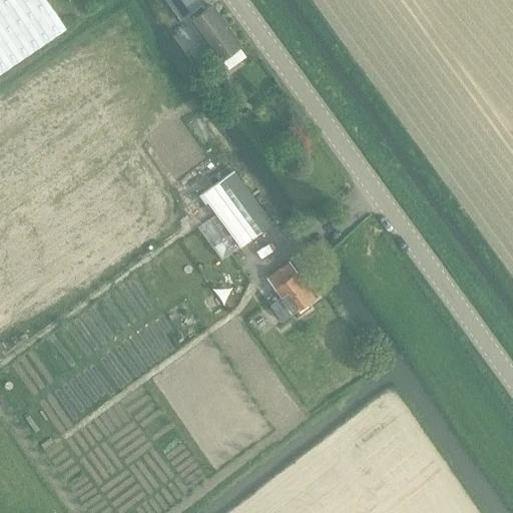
[(0,0),(0,74),(66,30),(45,0),(0,0)]
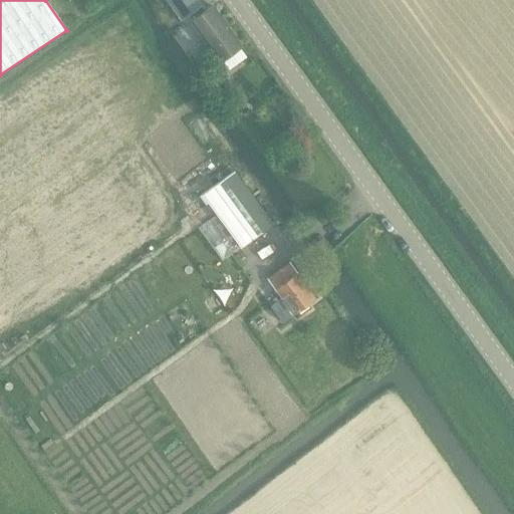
[(201,6),(197,0),(167,0),(181,20),(201,6)]
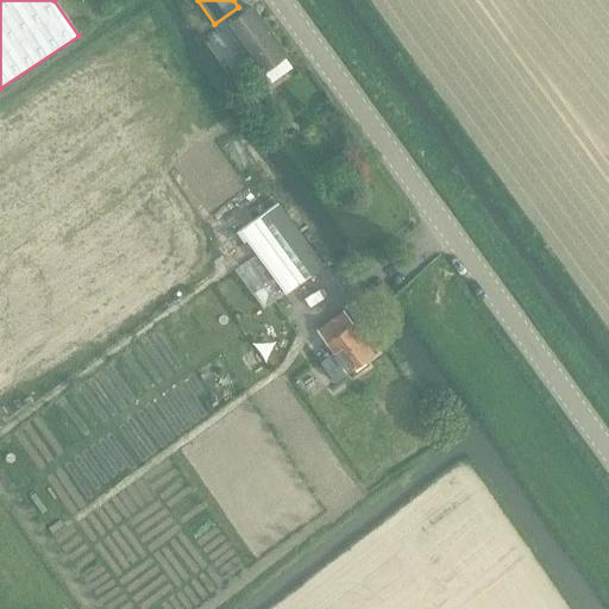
[(261,73),(288,54),(253,6),(226,25),(261,73)]
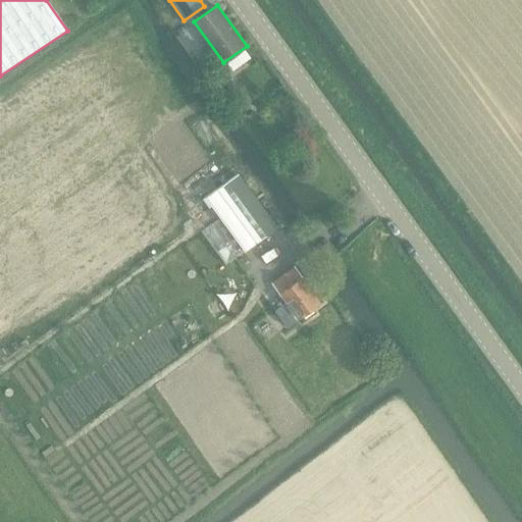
[(239,174),(203,199),(209,208),(212,206),(245,251),(277,227),(239,174)]
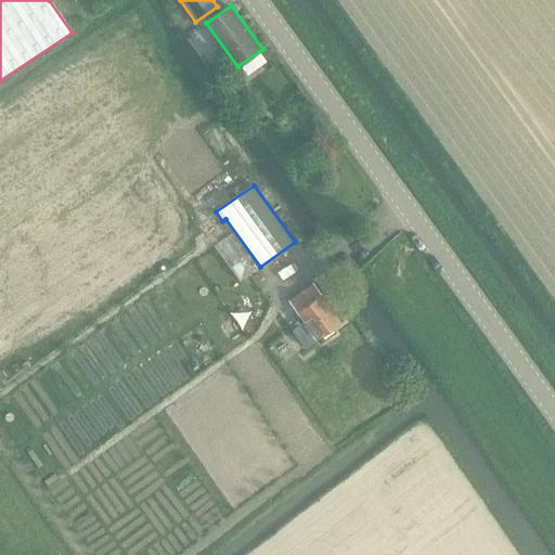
[(312,285),(289,301),(305,322),(293,331),(306,348),(315,340),(340,323),(312,285)]
